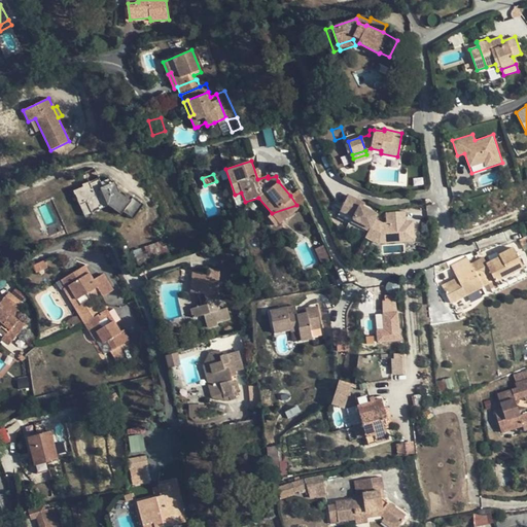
[(85,203),(92,213),(108,206),(120,215),(123,212),(133,219),(143,204),(133,197),(130,200),(119,192),(114,181),(111,182),(109,178),(100,182),(99,179),(90,183),(89,181),(81,184),(82,186),(73,191),(79,205),(85,203)]
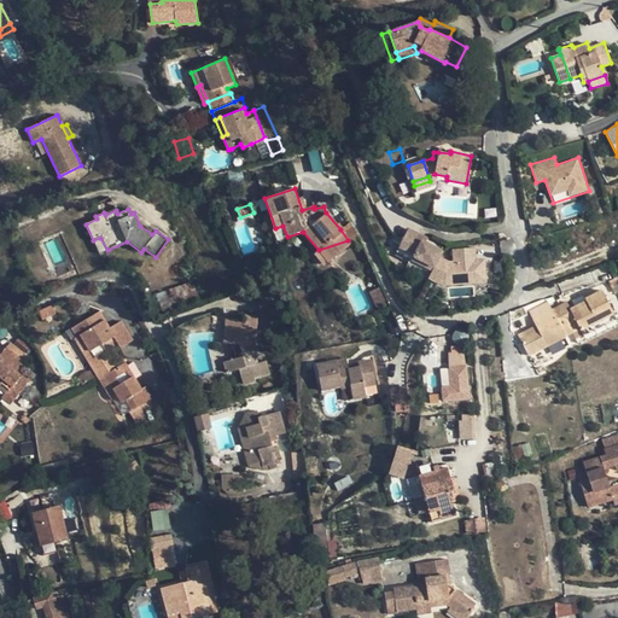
[(348,240),(359,237),(350,222),(340,229),(348,240)]
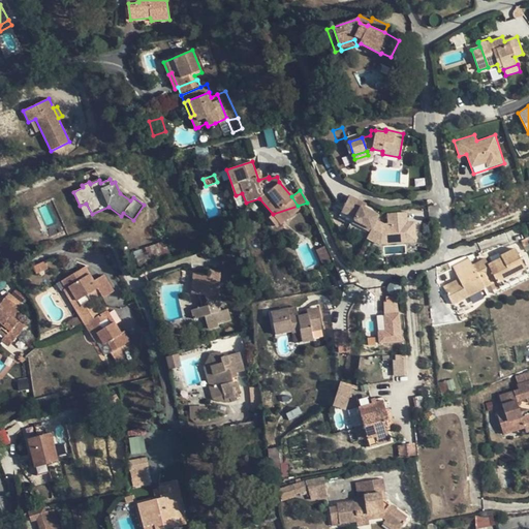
[(380,241),(384,223),(376,219),(378,214),(364,207),(356,203),(359,198),(349,194),(346,201),(351,205),(347,213),(355,217),(353,220),(371,229),(368,236),(376,240),(380,241)]
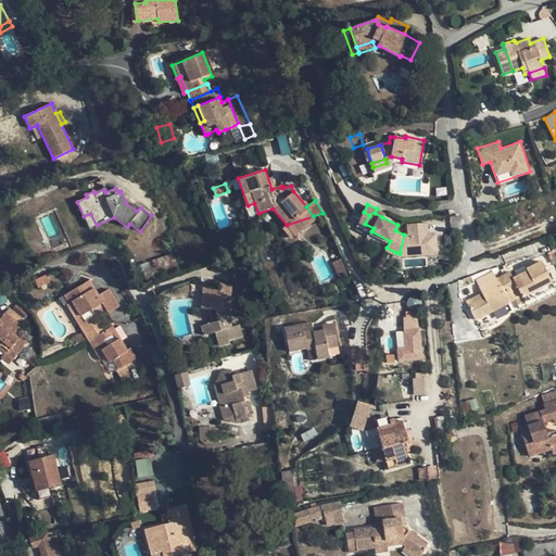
[(369,215),(364,212),(359,220),(365,224),(369,215)]
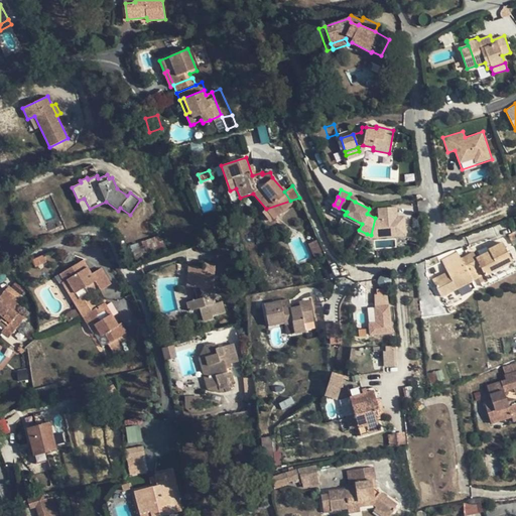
[(83,212),(90,209),(84,199),(78,201),(83,212)]
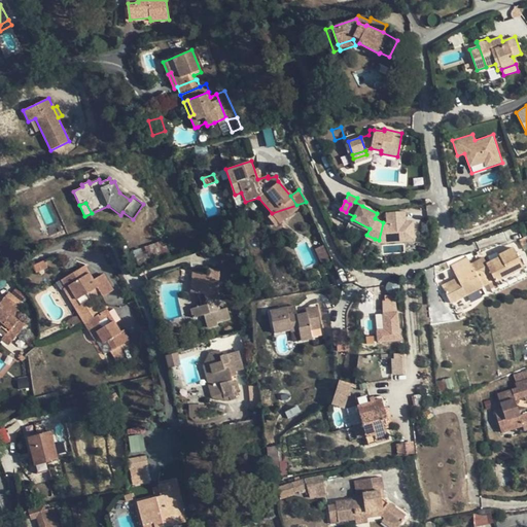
[(300,208),(296,205),(272,213),(273,216),(274,216),(279,223),(300,208)]
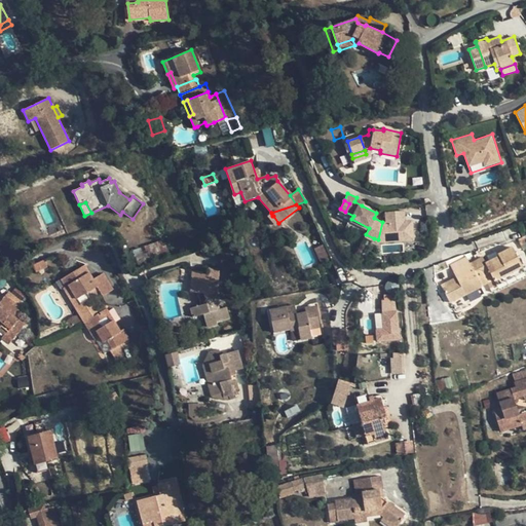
[(387,222),(382,222),(378,239),(404,238),(404,233),(413,233),(412,221),(405,221),(402,221),(402,211),(386,211),(387,222)]
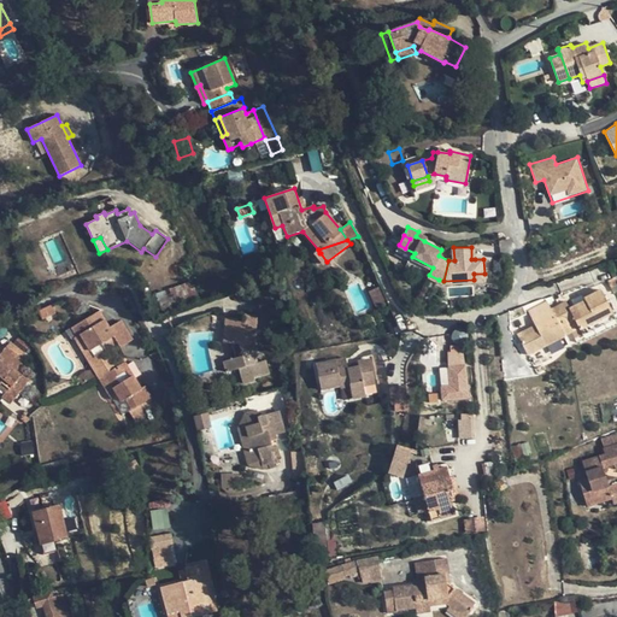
[(323,265),(327,262),(321,253),(319,253),(316,257),(323,265)]
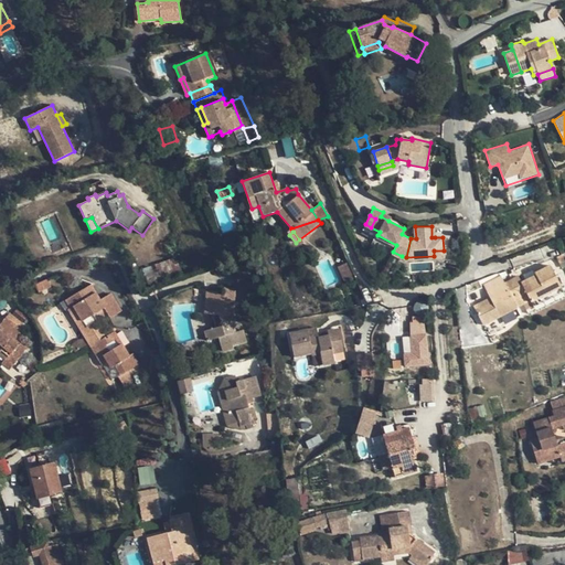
[(556,260),(564,257),(561,252),(554,255),(556,260)]
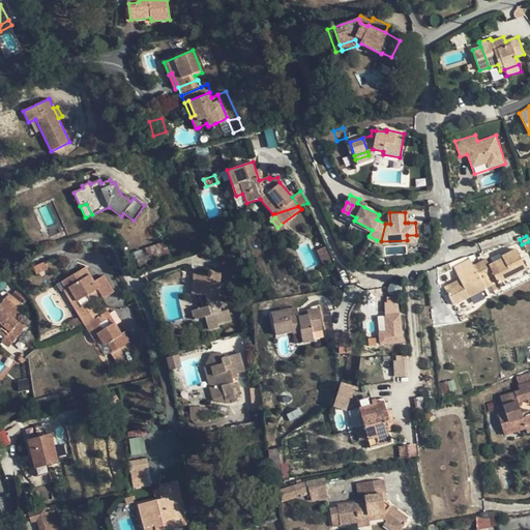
[(156,243),(163,257),(172,253),(166,239),(156,243)]
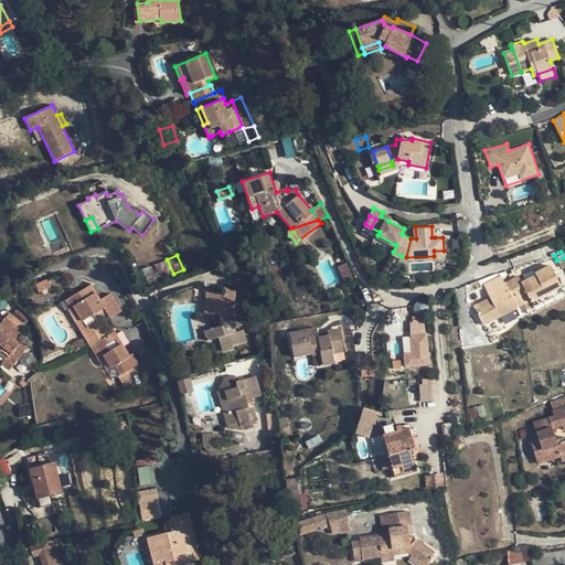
[(153,283),(173,274),(167,259),(147,268),(153,283)]
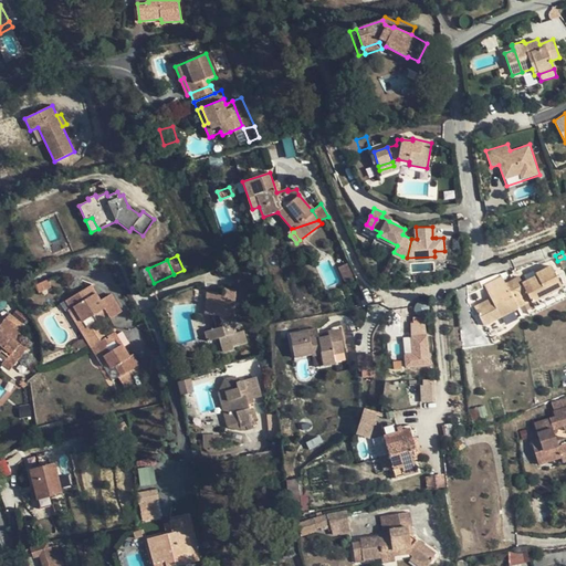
[(532,273),(533,275),(535,279),(522,286),(532,303),(540,299),(561,286),(548,265),(532,273)]
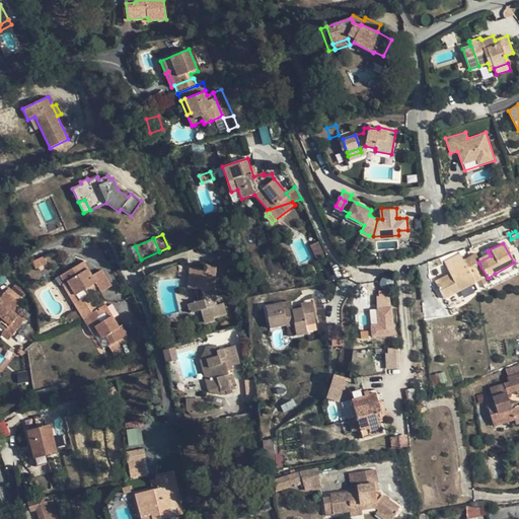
[(489,252),(476,260),(478,263),(491,255),(489,252)]
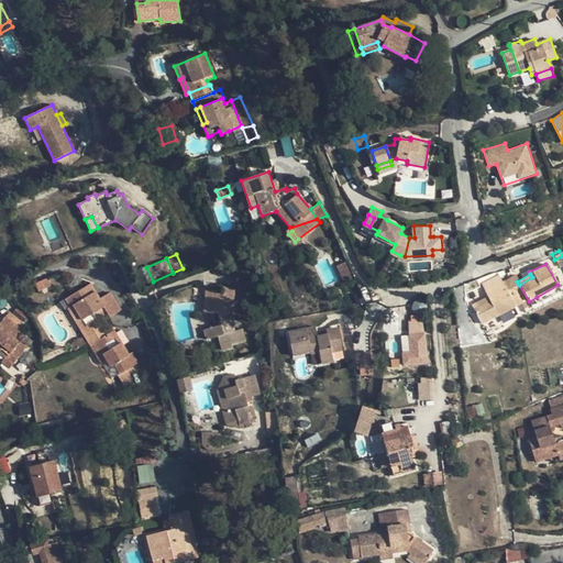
[(529,301),(519,285),(517,282),(514,276),(500,284),(496,277),(481,286),(488,300),(490,302),(473,312),(485,334),(519,316),(515,308),(529,301)]
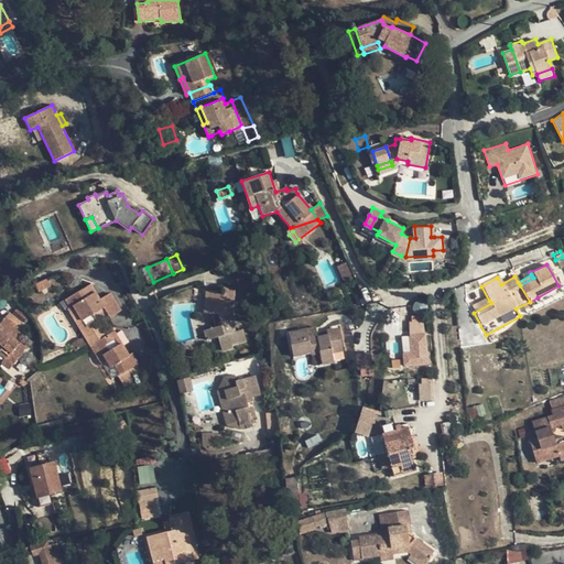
[(43,280),(32,284),(35,293),(47,289),(43,280)]
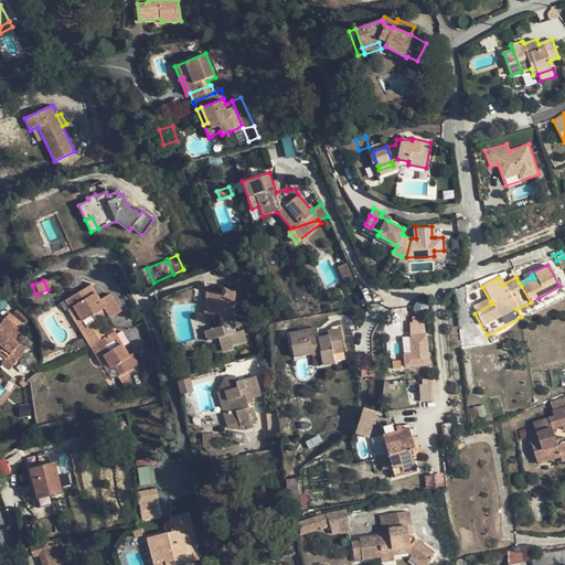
[(563,291),(560,286),(539,298),(531,302),(534,307),(563,291)]
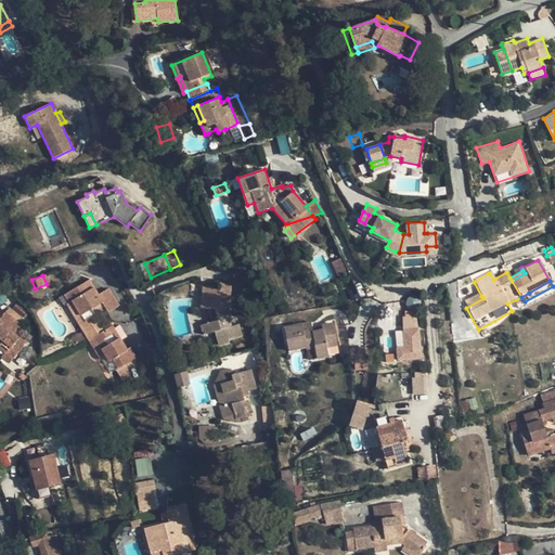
[(82,323),(92,317),(89,310),(100,305),(105,314),(117,308),(105,287),(93,294),(86,282),(62,295),(67,304),(69,301),(82,323)]
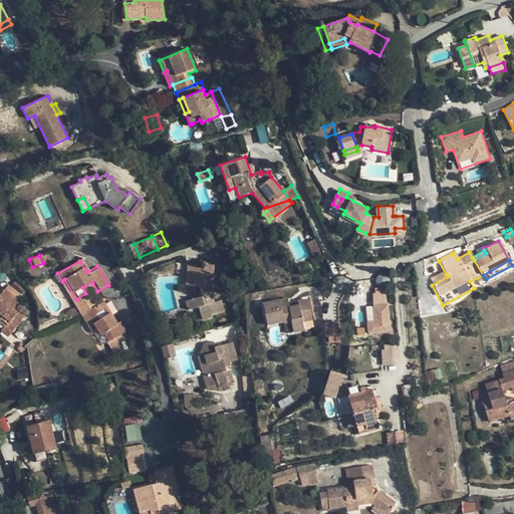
[(190,288),(196,288),(202,288),(204,296),(198,298),(188,300),(190,309),(198,307),(201,320),(211,317),(211,315),(224,313),(222,302),(213,303),(210,289),(214,289),(215,264),(207,263),(206,269),(191,268),(191,278),(190,288)]
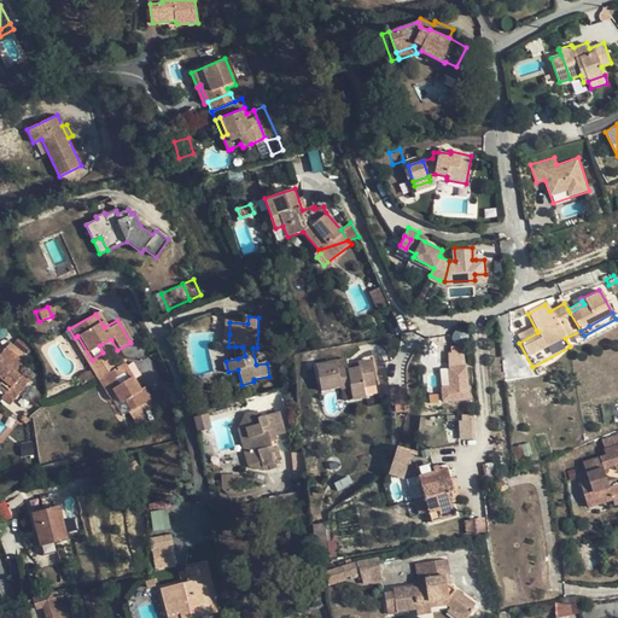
[(437,330),(437,331),(427,332),(429,343),(439,342),(439,349),(453,347),(452,330),(437,330)]
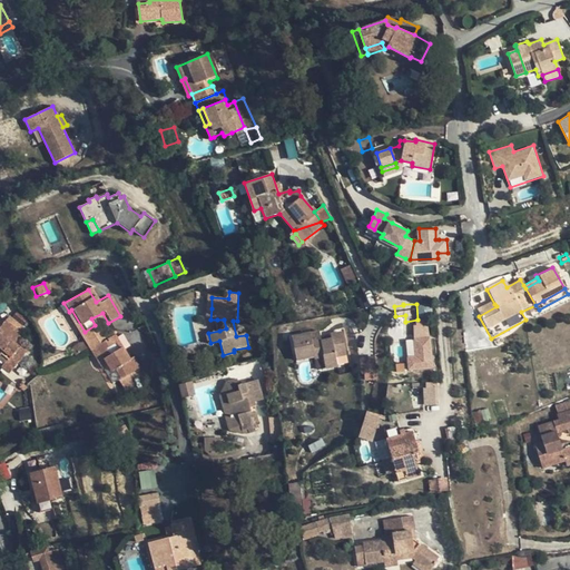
[(477,314),(479,316),(497,306),(494,304),(477,314)]
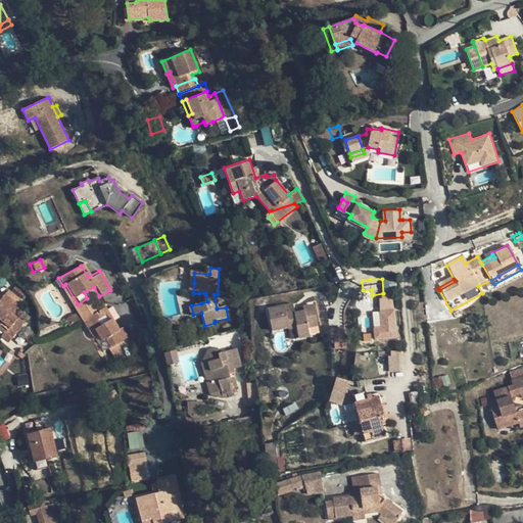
[(96,314),(87,298),(78,304),(65,284),(63,286),(61,287),(91,339),(96,336),(86,319),(96,314)]
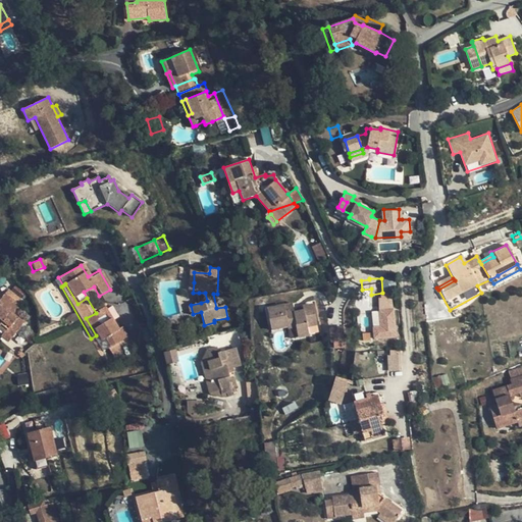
[(199,293),(201,303),(207,301),(205,293),(199,293)]
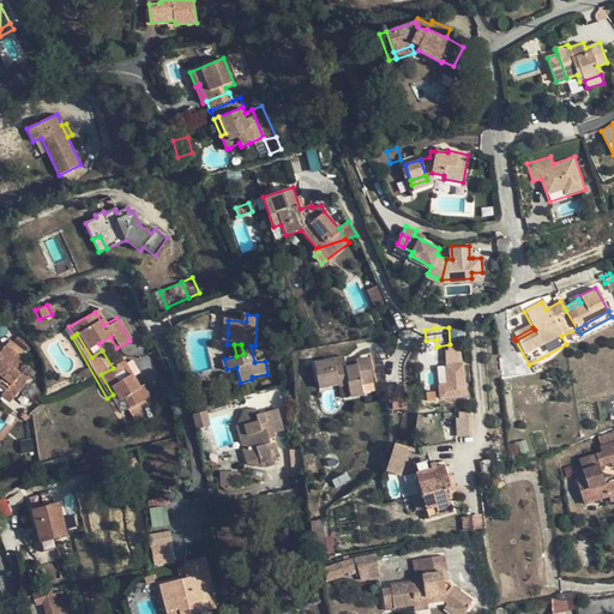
[(0,386),(4,390),(11,396),(24,380),(12,369),(19,360),(2,345),(0,348),(0,386)]
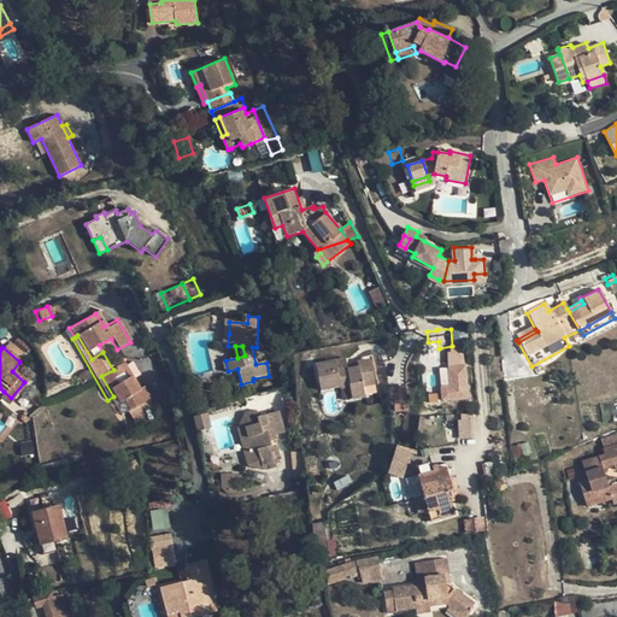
[(441,401),(469,399),(465,350),(447,352),(448,366),(439,368),(441,401)]
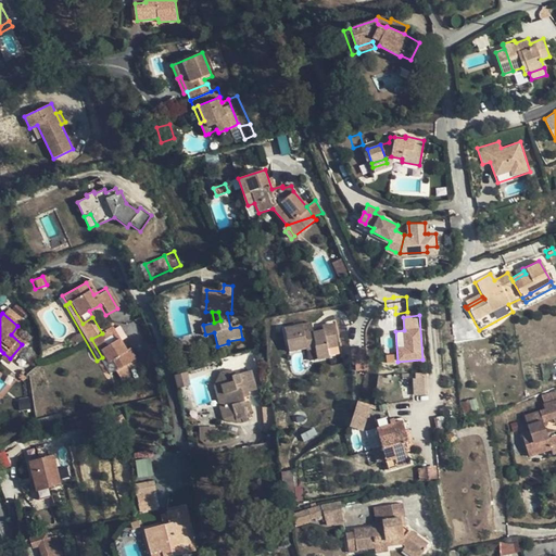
[(304,326),(286,329),(290,351),(308,348),(308,350),(318,348),(320,358),(332,356),(330,348),(339,345),(335,324),(326,326),(326,330),(316,332),(315,331),(311,332),(310,330),(305,331),(304,326)]
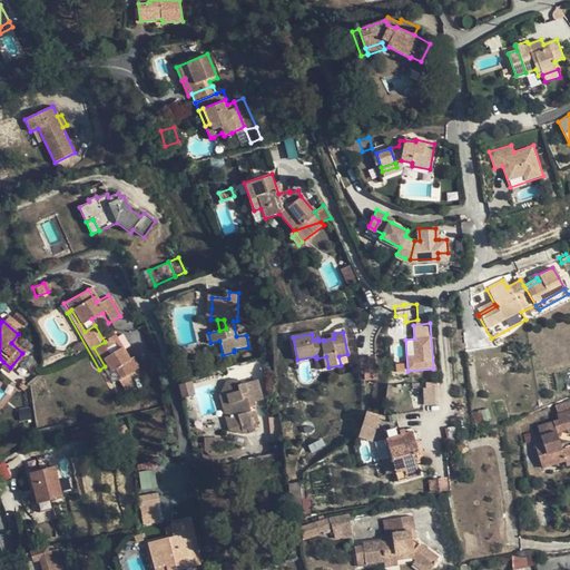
[(105,366),(99,370),(109,386),(116,382),(120,392),(129,386),(125,376),(136,371),(129,361),(127,363),(111,338),(105,342),(94,347),(105,366)]
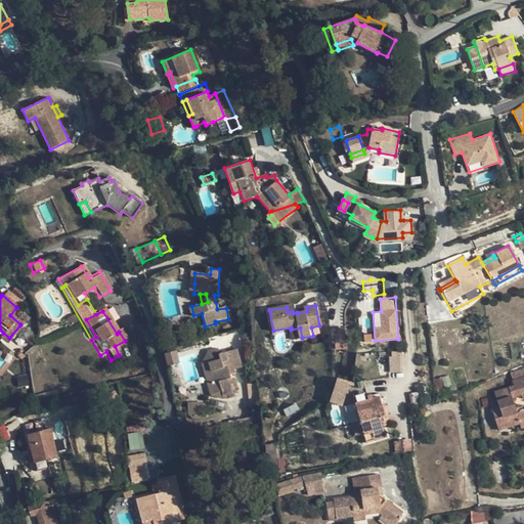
[(0,337),(6,342),(9,338),(3,333),(0,336),(0,337)]
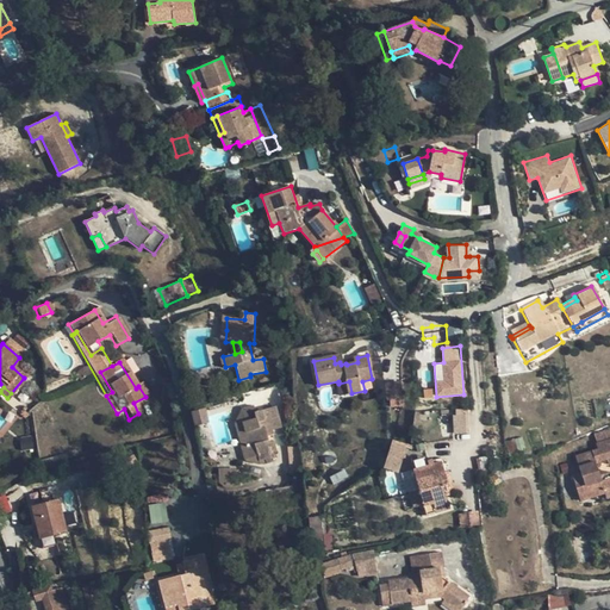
[(190,411),(193,425),(204,422),(200,408),(190,411)]
